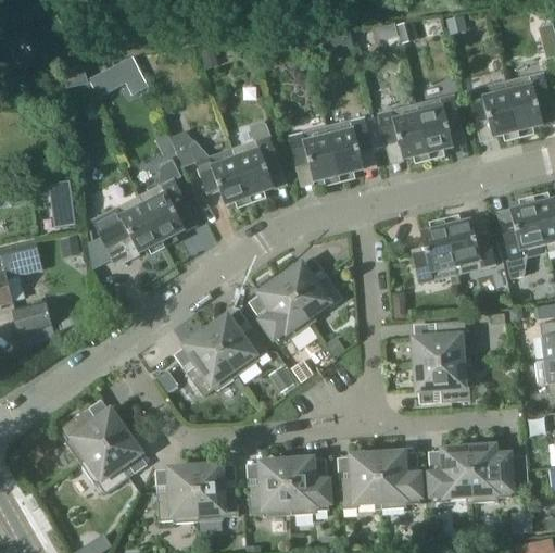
[(462,13),(444,16),(448,30),(465,27),(462,13)]
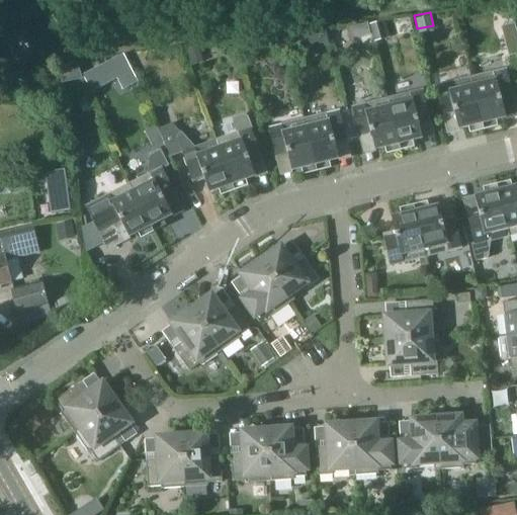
[(372,38),(386,35),(381,18),(368,21),(372,38)]
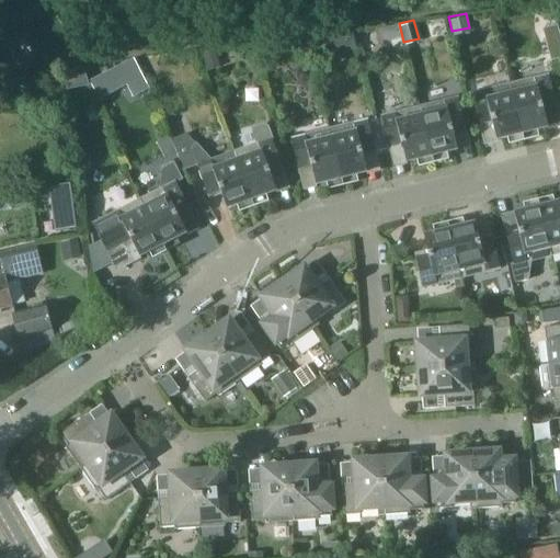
[(383,38),(399,35),(397,22),(380,24),(383,38)]
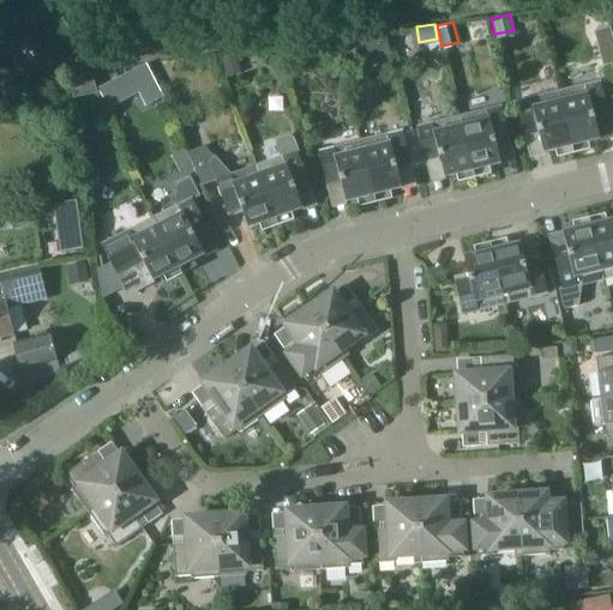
[(388,35),(361,41),(365,60),(391,54),(388,35)]
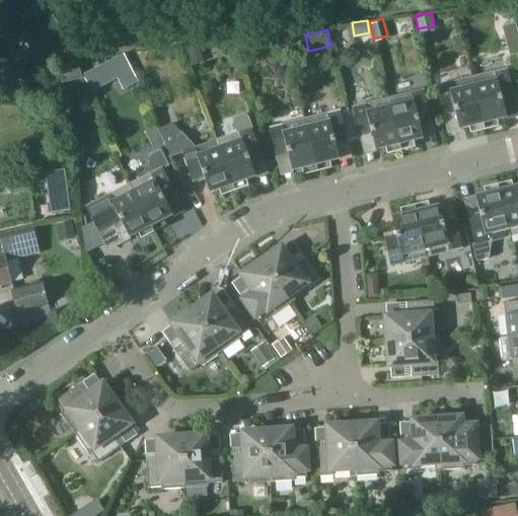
[(517,43),(515,32),(502,37),(507,57),(517,54),(517,43)]
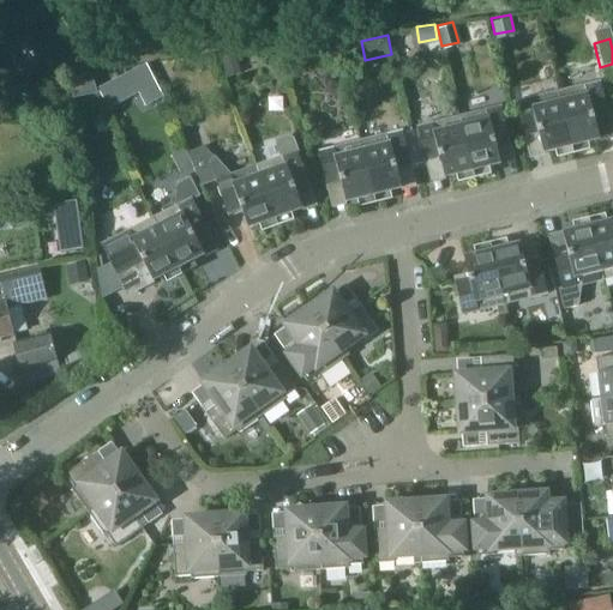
[(227,74),(240,70),(235,50),(221,55),(227,74)]
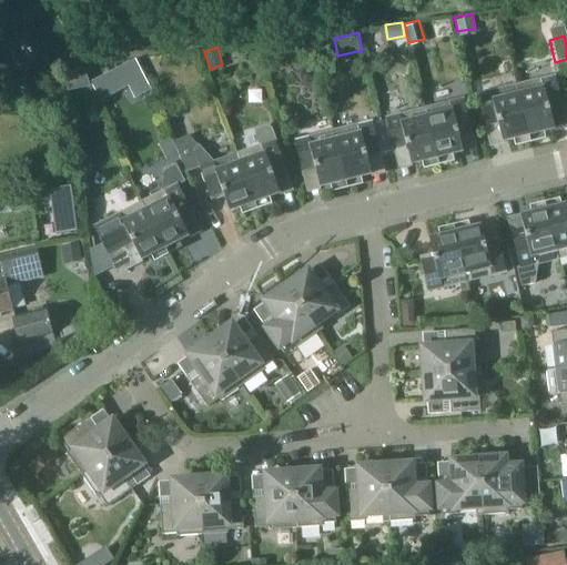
[(94,77),(89,79),(99,99),(103,97),(118,89),(108,69),(94,77)]
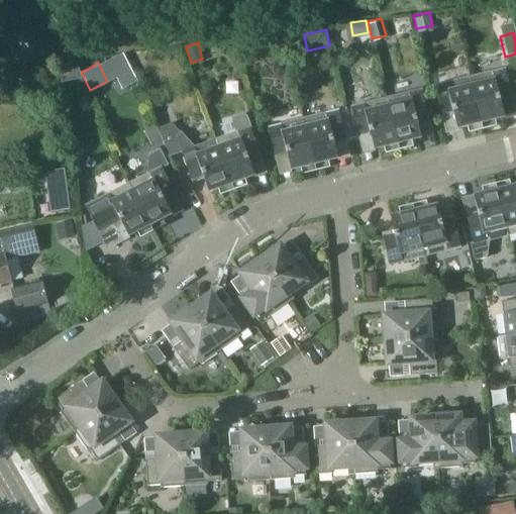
[(505,67),(470,76),(481,120),(504,115),(502,107),(514,104),(512,98),(509,86),(505,67)]
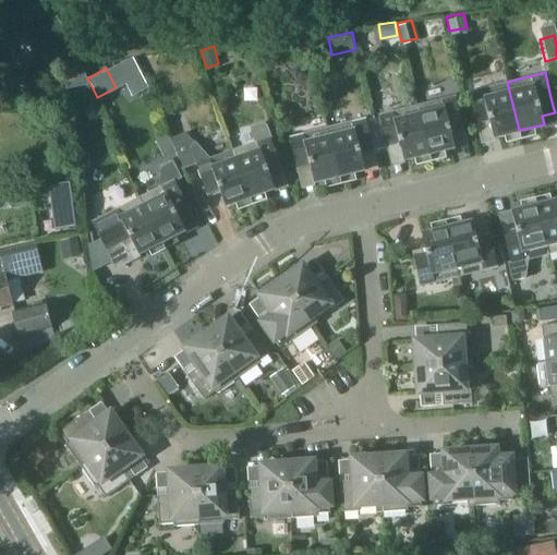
[(507,82),(468,92),(476,125),(489,122),(493,136),(519,130),(507,82)]
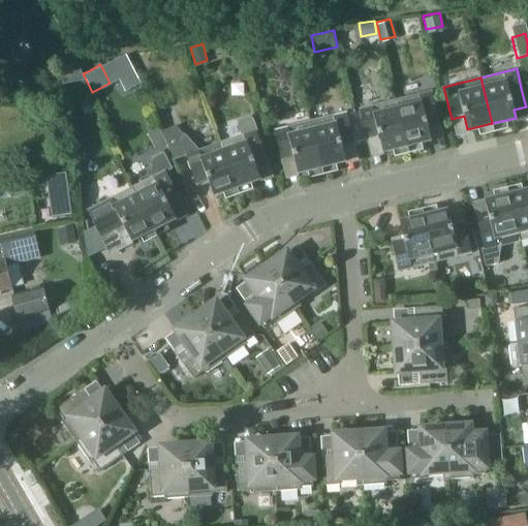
[(431,89),(397,98),(408,144),(430,138),(428,130),(441,127),(431,89)]
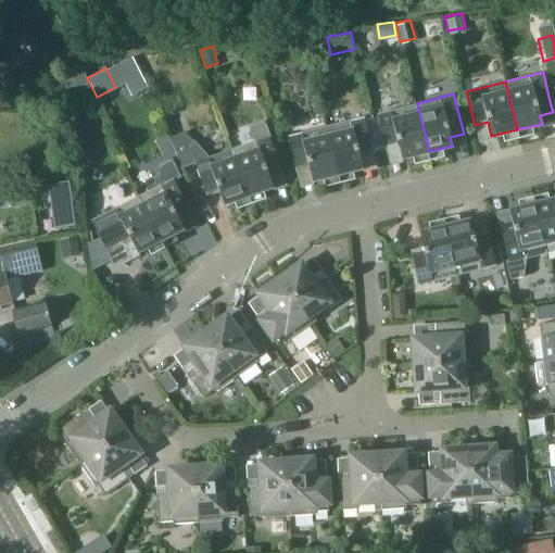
[(417,103),(377,113),(386,148),(399,145),(402,159),(429,151),(417,103)]
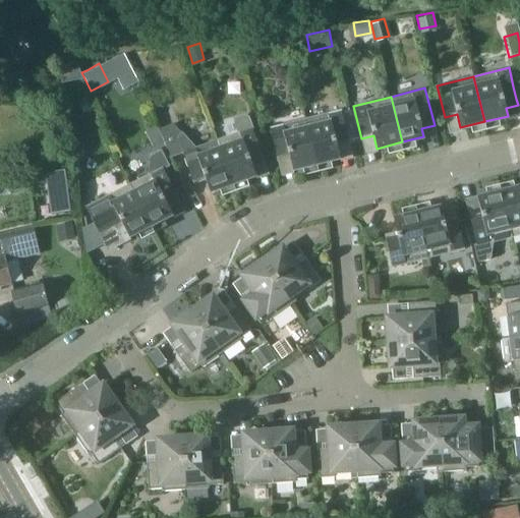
[(320,163),(341,158),(338,144),(349,140),(342,110),(307,118),(320,163)]
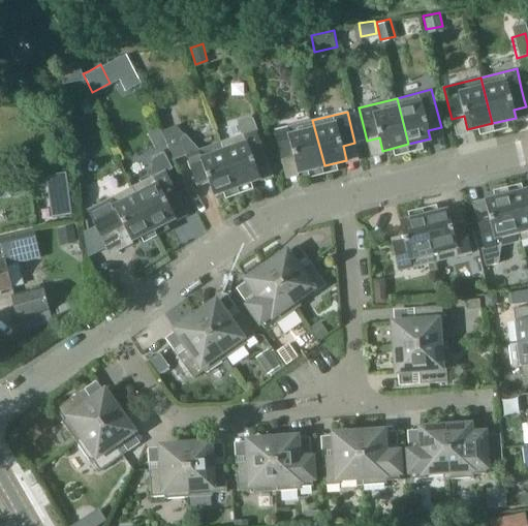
[(239,186),(261,178),(256,164),(268,160),(257,129),(258,129),(254,117),(249,115),(241,118),(238,122),(242,133),(222,141),(239,186)]
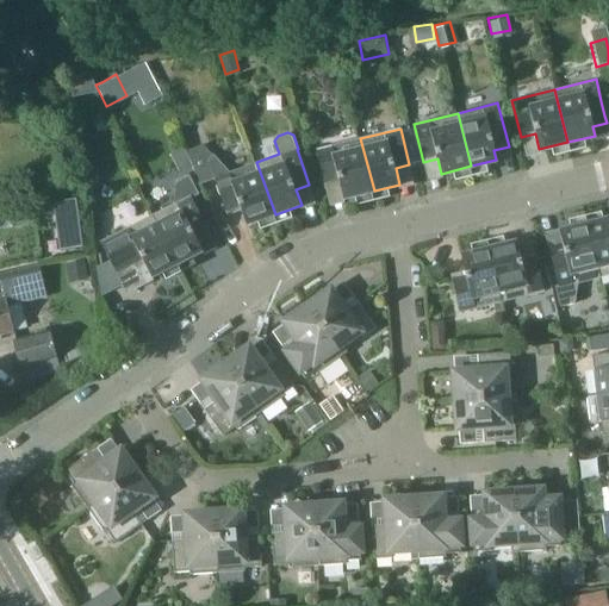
[(374,191),(360,138),(317,149),(327,186),(340,182),(345,198),(374,191)]
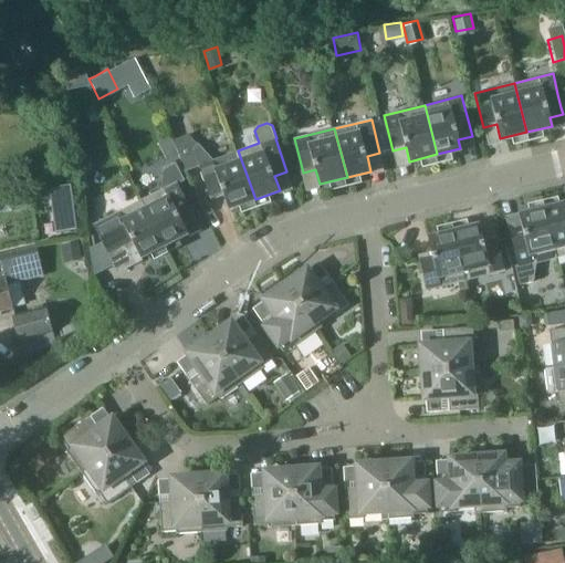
[(215,159),(188,133),(174,138),(180,153),(186,169),(199,165),(211,198),(225,194),(230,208),(255,199),(238,150),(215,159)]
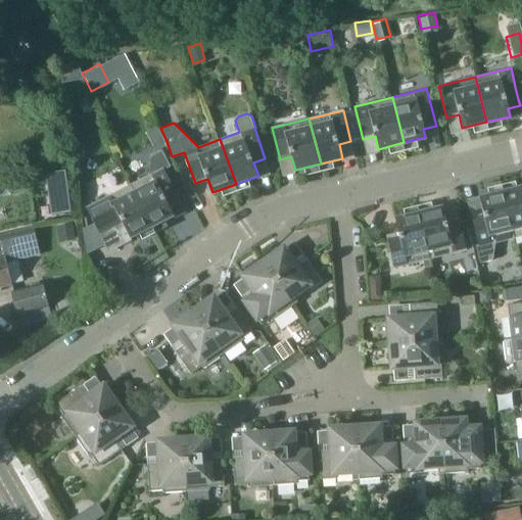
[(156,127),(145,132),(153,147),(164,142),(156,127)]
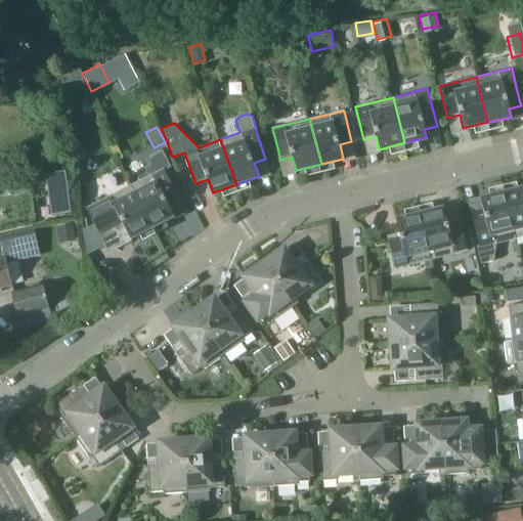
[(41,165),(52,163),(51,148),(40,149),(41,165)]
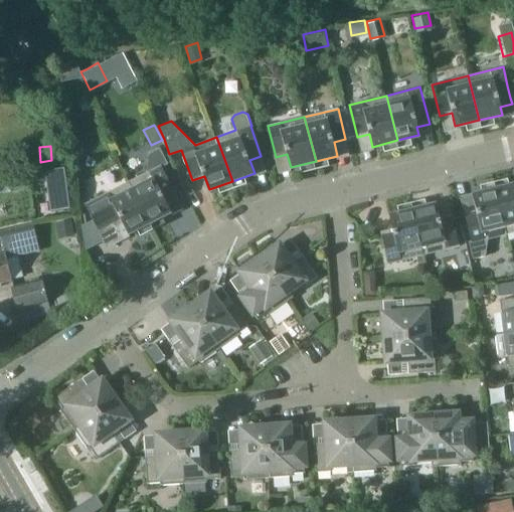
[(152,222),(172,211),(169,206),(180,200),(163,165),(169,162),(161,147),(149,153),(147,172),(131,180),(152,222)]
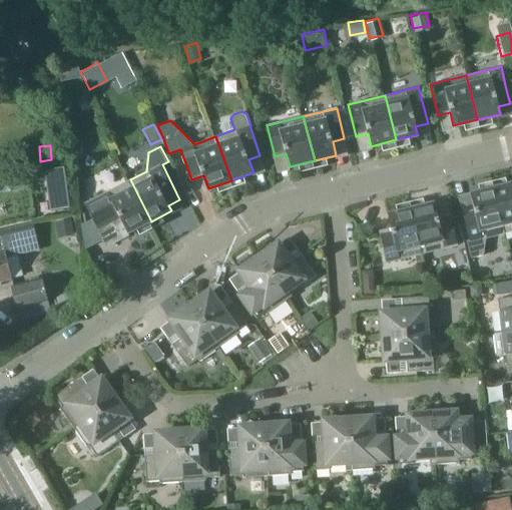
[(49,208),(72,206),(66,165),(63,166),(44,168),(49,208)]
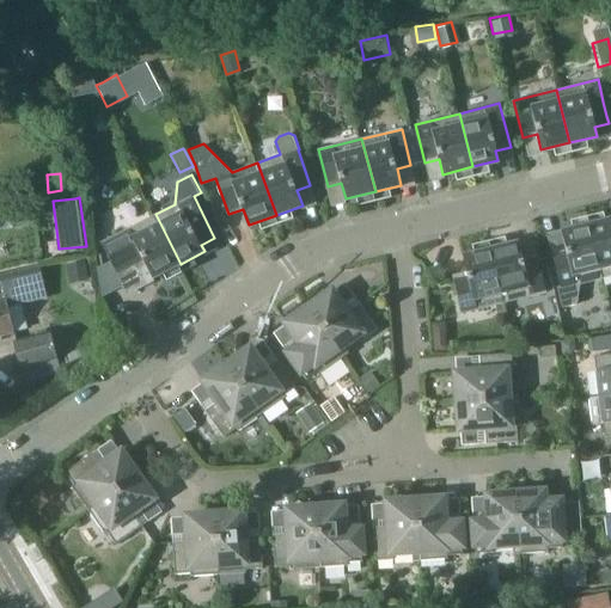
[(30,212),(11,215),(13,226),(32,222),(30,212)]
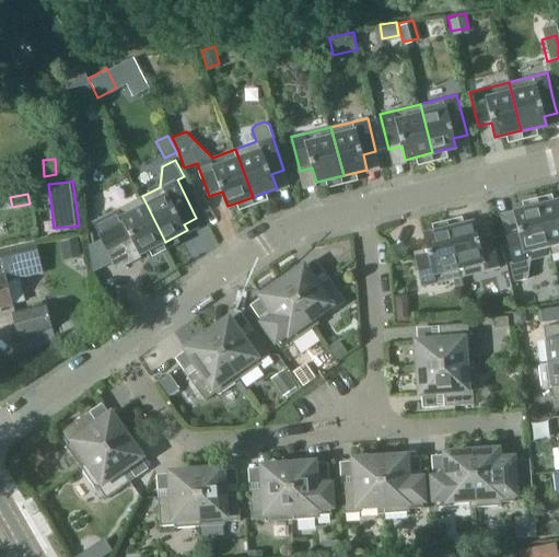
[(139,254),(165,242),(142,196),(93,221),(106,250),(113,260),(136,248),(139,254)]
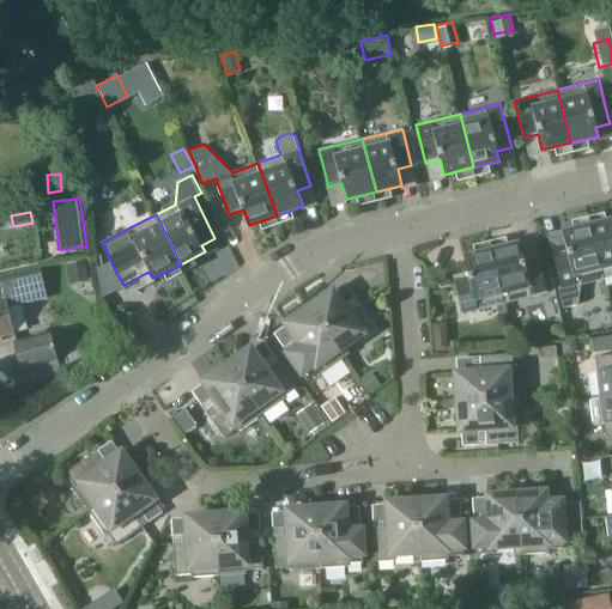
[(611,217),(591,223),(604,276),(611,274),(611,217)]
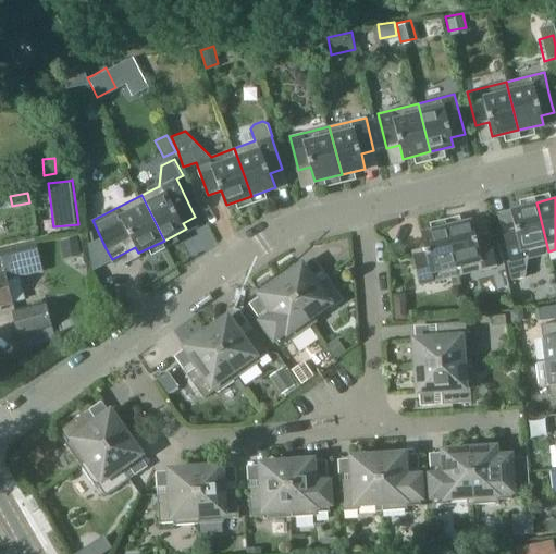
[(511,279),(526,275),(527,257),(548,251),(536,202),(511,209),(514,216),(501,219),(503,226),(510,259),(507,260),(511,279)]
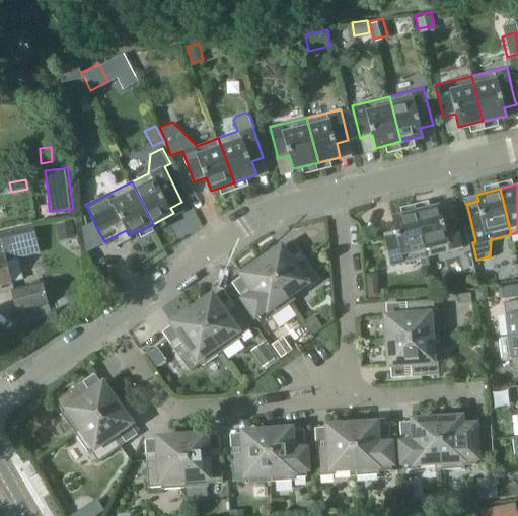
[(443,217),(439,204),(416,210),(428,255),(463,246),(455,214),(443,217)]
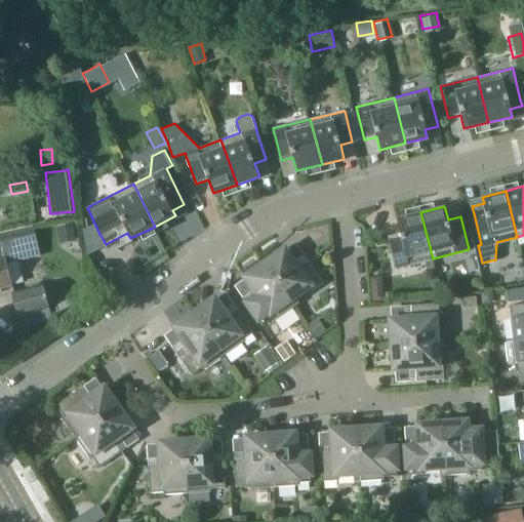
[(397,268),(433,258),(420,212),(397,217),(400,232),(388,235),(397,268)]
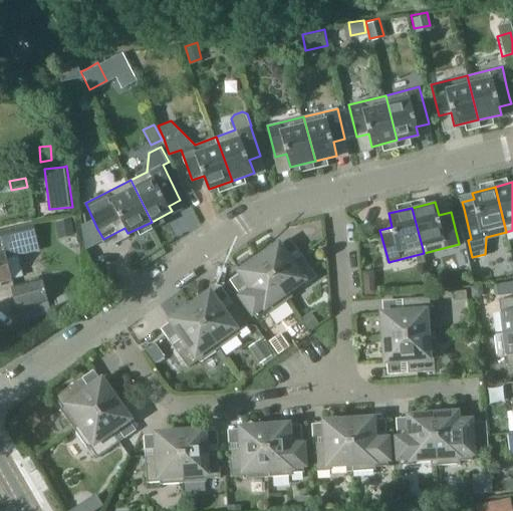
[(56,232),(71,229),(69,218),(54,221),(56,232)]
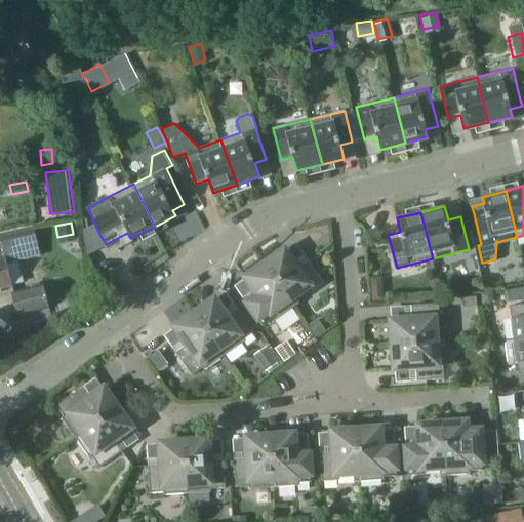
[(3,255),(0,256),(0,288),(1,286),(11,284),(5,263),(40,254),(33,228),(7,233),(9,241),(3,242),(3,246),(1,246),(1,247),(3,254),(3,255)]
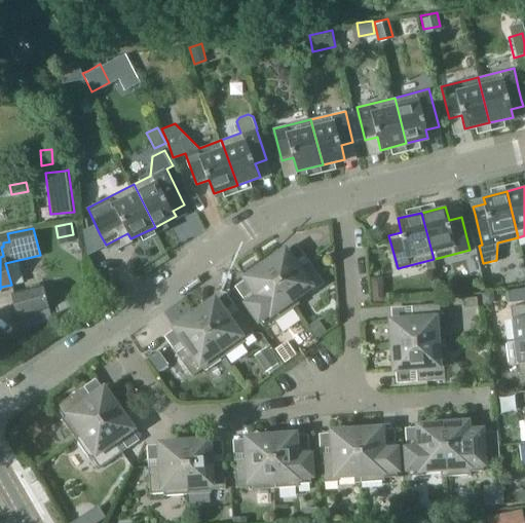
[(7,233),(0,234),(0,248),(1,248),(1,247),(3,247),(3,243),(9,241),(7,233)]
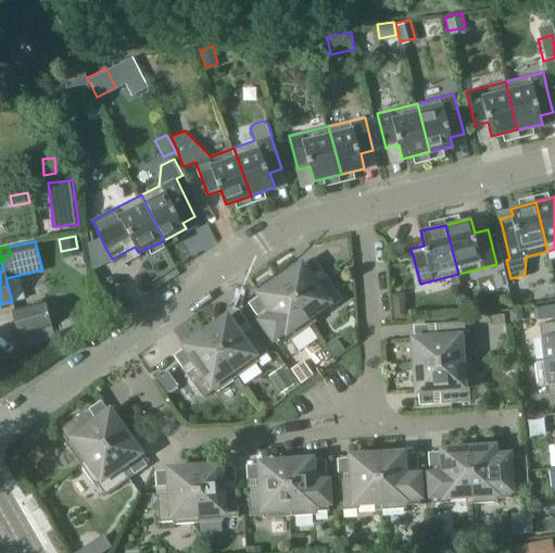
[(315,281),(302,263),(280,277),(312,323),(317,318),(313,312),(327,302),(330,306),(344,297),(327,273),(315,281)]
